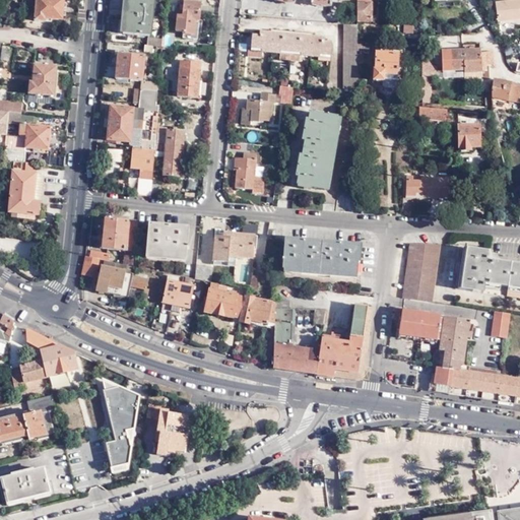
[(63,20),(64,0),(37,0),(36,20),(46,21),(47,18),(63,20)]
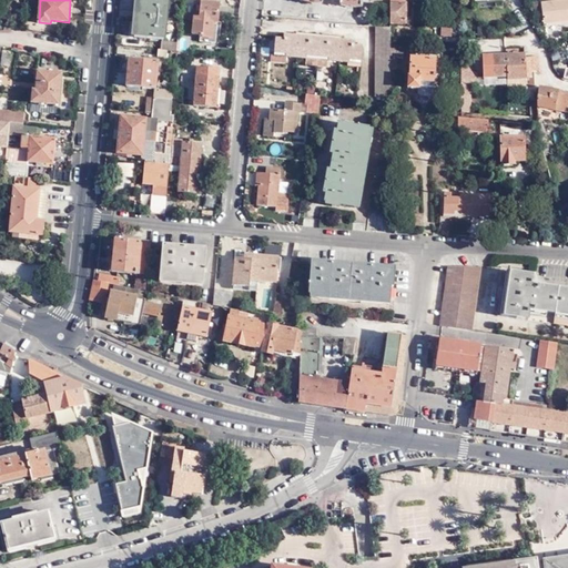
[(164,0),(137,0),(133,36),(162,38),(164,0)]
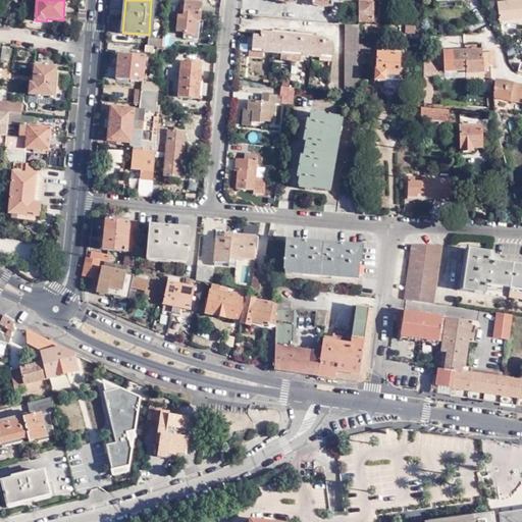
[(521,0),(497,0),(499,19),(521,17),(521,0)]
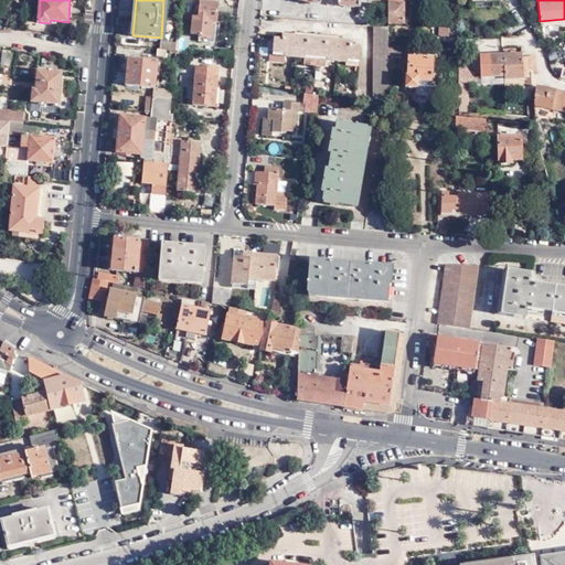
[(217,3),(200,1),(198,18),(195,18),(193,35),(198,35),(198,38),(210,39),(211,22),(215,23),(217,3)]
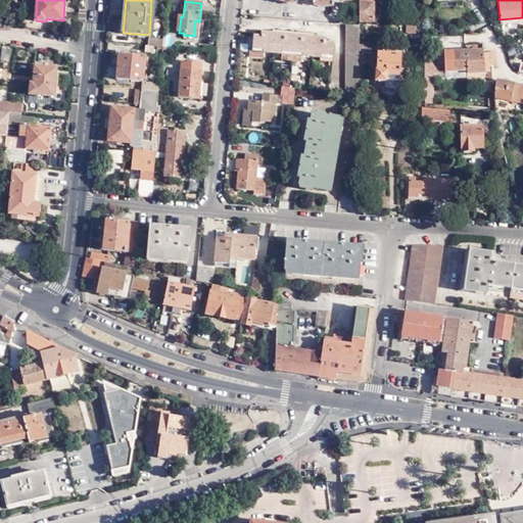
[(372,4),(359,4),(359,21),(372,22),(372,4)]
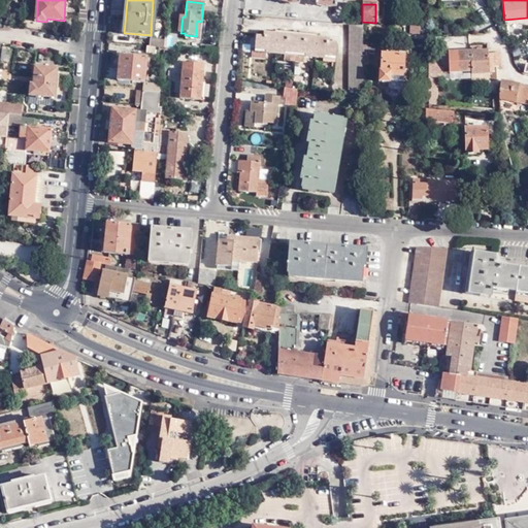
[(362,36),(362,25),(349,25),(348,90),(362,91),(362,62),(362,46),(362,36)]
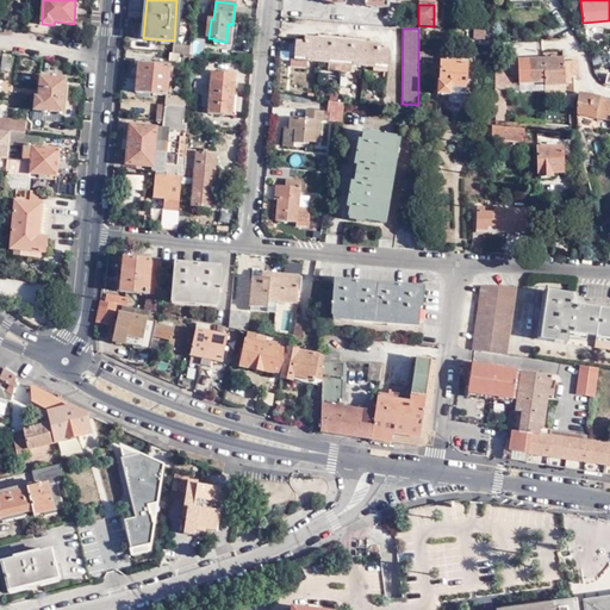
[(318,38),(305,36),(305,41),(297,41),(296,55),(292,55),(292,60),(307,62),(307,60),(330,62),(330,60),(355,62),(355,66),(377,68),(377,64),(390,66),(391,50),(381,49),(381,44),(369,43),(368,55),(365,55),(366,43),(352,42),(352,45),(335,44),(335,39),(322,38),(321,50),(317,50),(318,38)]
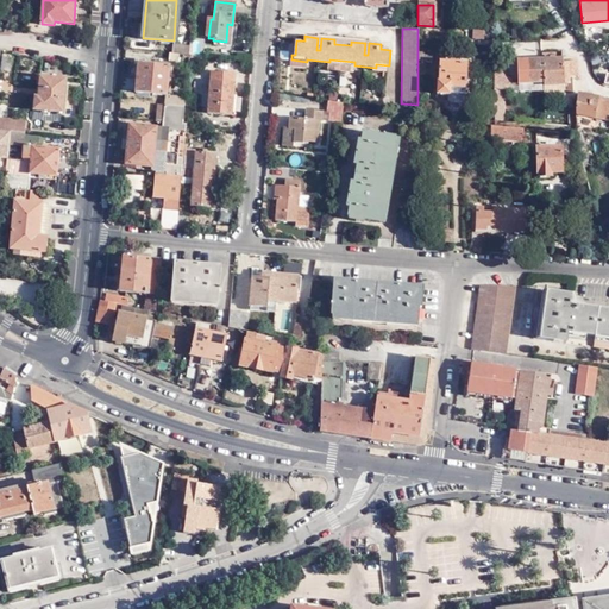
[(189,55),(190,46),(174,44),(173,52),(175,54),(181,54),(189,55)]
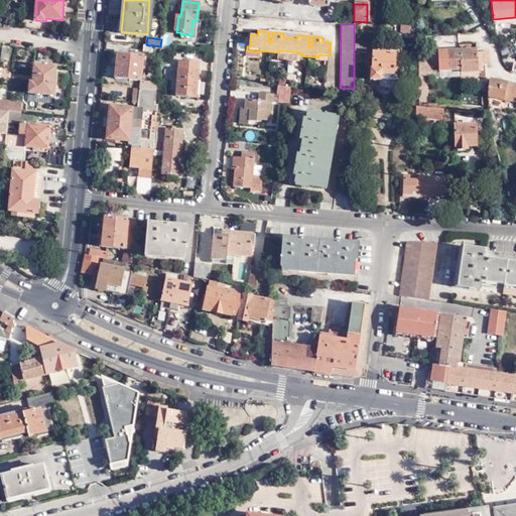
[(364,45),(354,45),(354,60),(359,61),(359,51),(364,51),(364,45)]
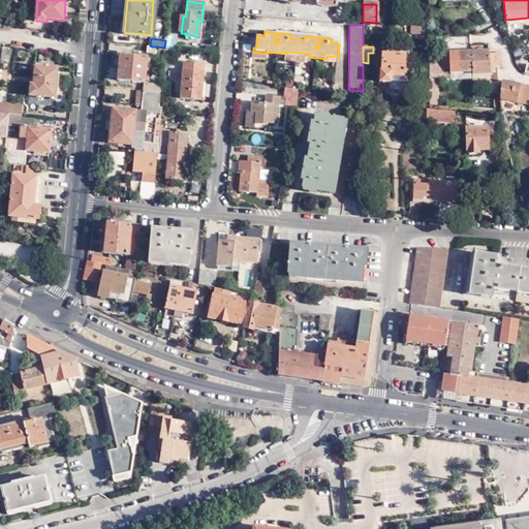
[(308,54),(286,52),(286,54),(285,61),(307,63),(308,57),(308,54)]
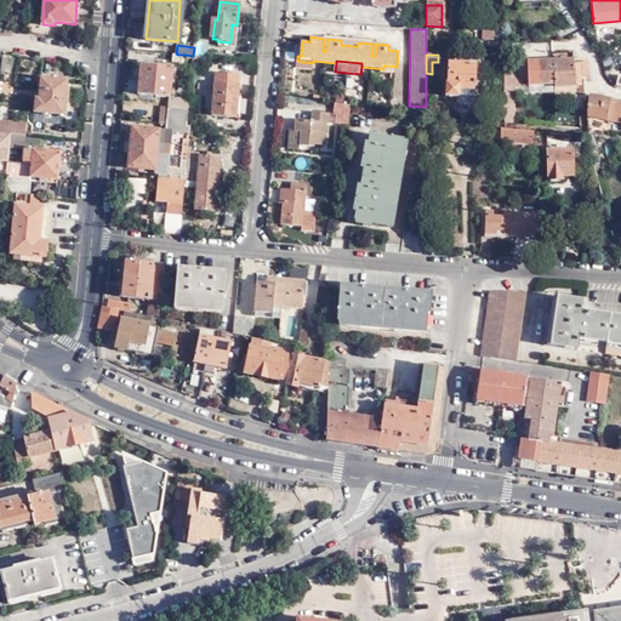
[(574,61),(539,62),(539,85),(552,84),(552,87),(576,86),(576,84),(580,84),(580,79),(591,78),(588,61),(574,63),(574,61)]
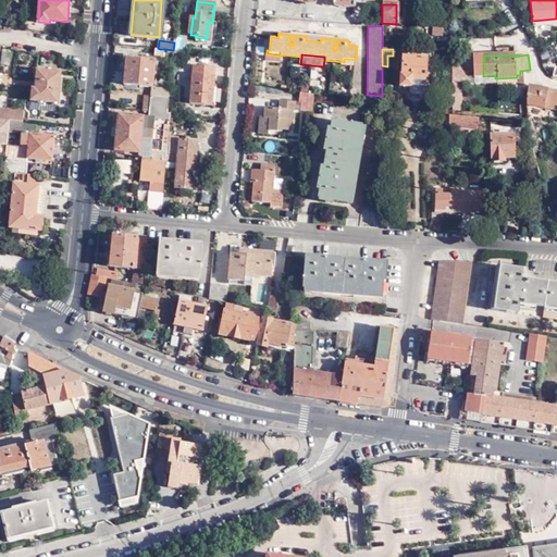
[(139,86),(151,87),(155,60),(126,57),(124,84),(139,86)]
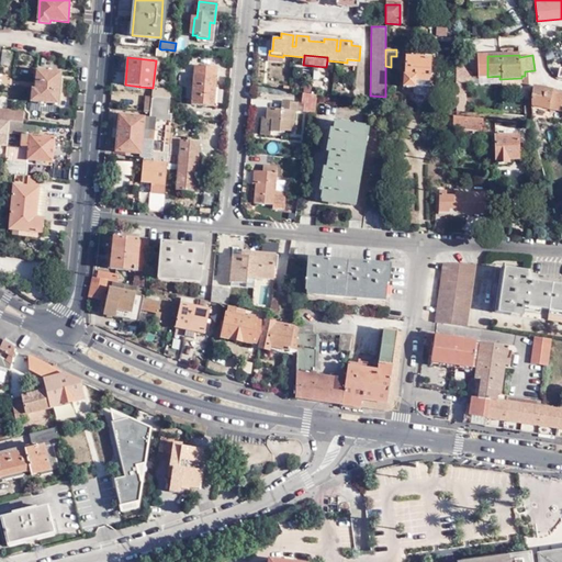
[(413,88),(428,88),(429,58),(405,57),(403,87),(413,88)]
